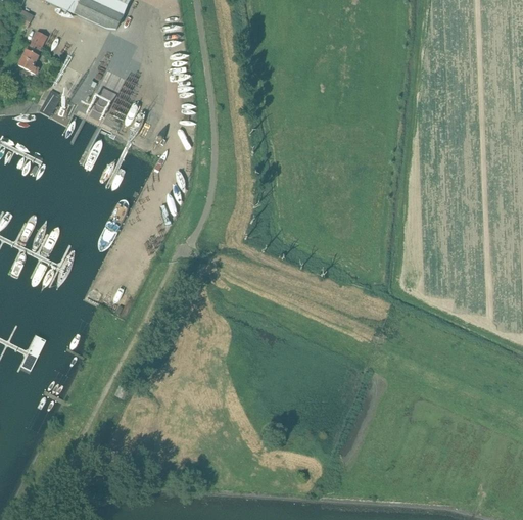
[(46,0),(106,28),(116,29),(129,0),(46,0)]
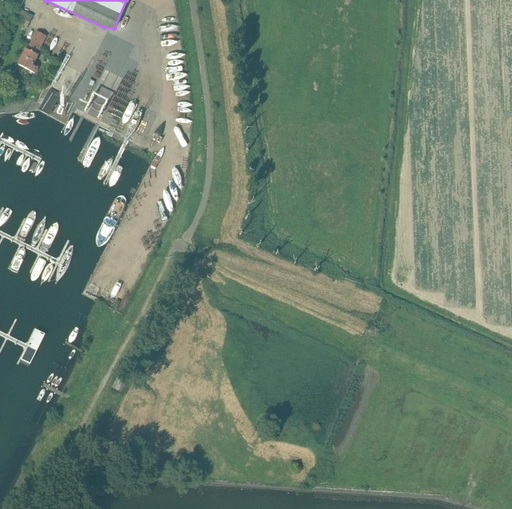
[(47,34),(36,29),(26,47),(18,62),(35,71),(38,65),(33,62),(38,53),(37,53),(47,34)]
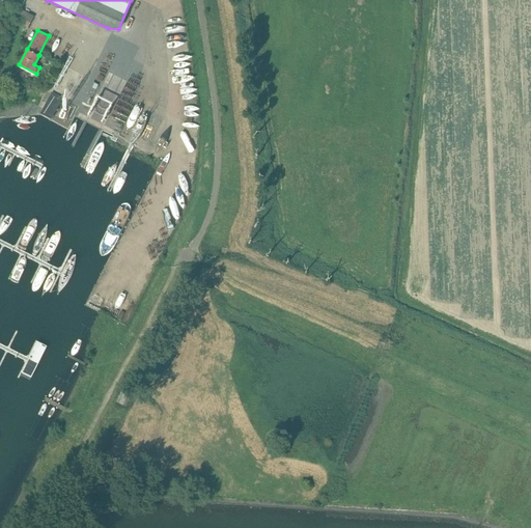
[(174,339),(168,352),(173,354),(179,342),(174,339)]
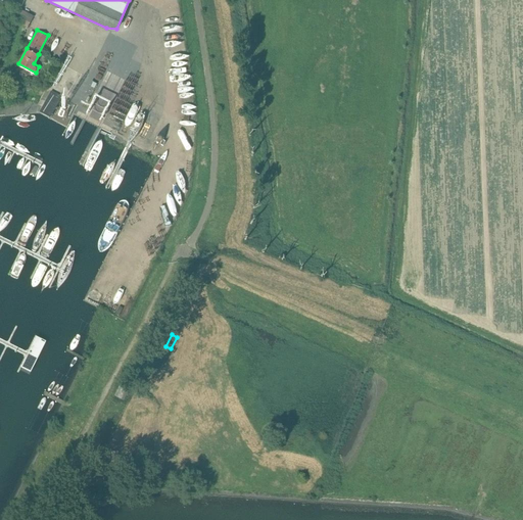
[(130,386),(120,380),(113,393),(124,398),(130,386)]
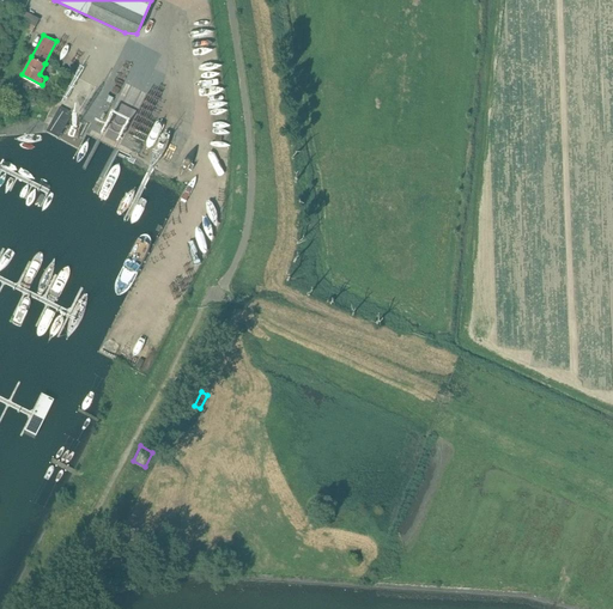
[(87,555),(79,571),(92,578),(101,562),(87,555)]
